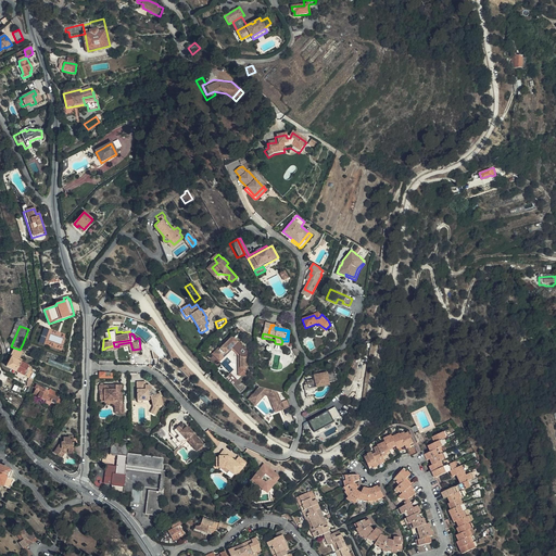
[(226,340),(218,348),(223,352),(229,346),(231,346),(239,353),(239,367),(243,367),(242,366),(245,366),(245,350),(232,337),(227,341),(226,340)]
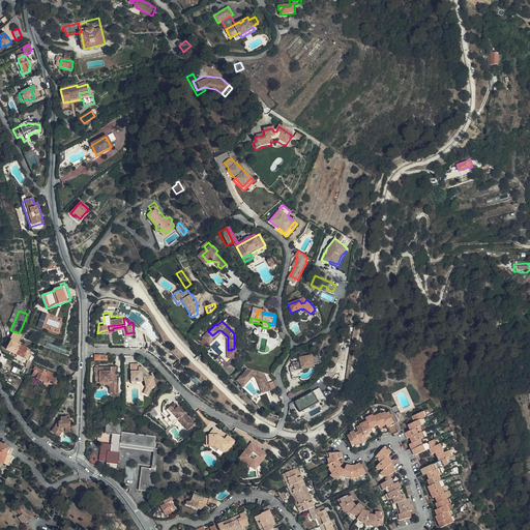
[(212,335),(208,331),(203,335),(207,341),(212,335)]
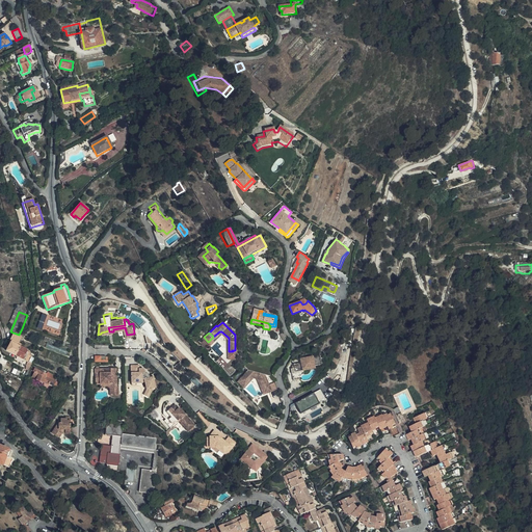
[(16,356),(20,348),(17,346),(21,339),(19,338),(12,335),(8,343),(9,343),(5,351),(16,356)]
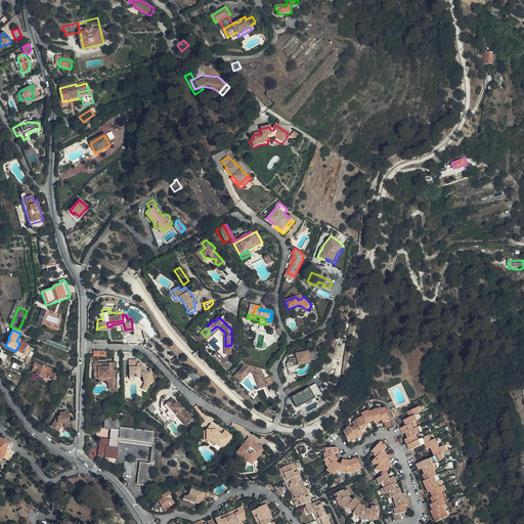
[(29,348),(19,343),(15,351),(28,357),(30,352),(28,350),(29,348)]
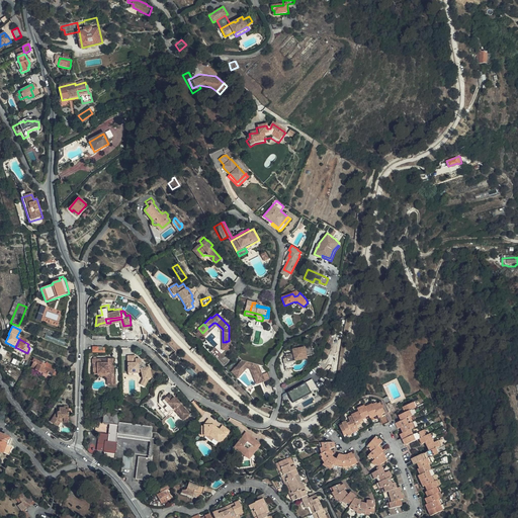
[(313,350),(312,346),(305,347),(295,349),(295,350),(292,351),(293,353),(291,354),(285,354),(285,356),(286,362),(290,361),(294,361),(294,359),(304,358),(304,356),(307,356),(311,355),(310,351),(313,350)]
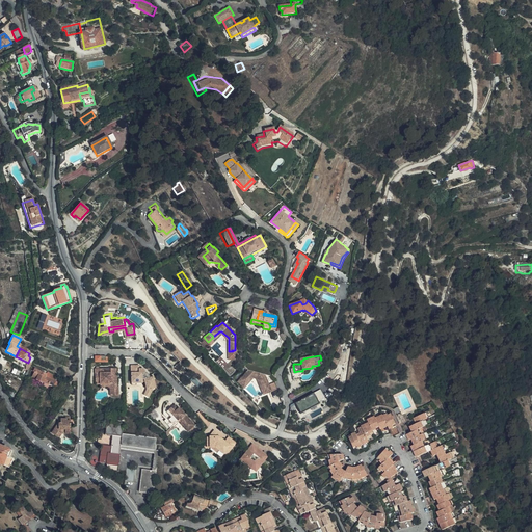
[(268,369),(268,367),(253,364),(245,363),(245,362),(242,365),(243,365),(243,366),(244,368),(245,368),(247,369),(246,370),(245,370),(244,371),(244,372),(241,375),(240,375),(239,376),(239,377),(238,378),(243,383),(251,373),(258,375),(262,387),(268,383),(262,368),(268,369)]
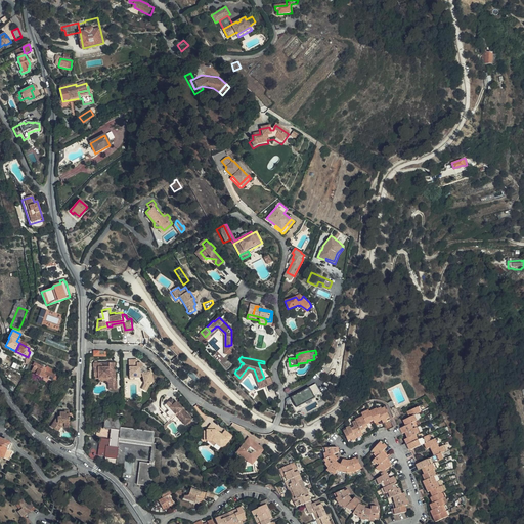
[(137,357),(129,357),(129,374),(134,374),(134,376),(140,376),(140,375),(142,375),(144,382),(141,387),(145,389),(149,383),(148,381),(153,380),(151,369),(148,369),(144,364),(142,364),(142,363),(142,362),(141,361),(140,361),(137,361),(137,357)]
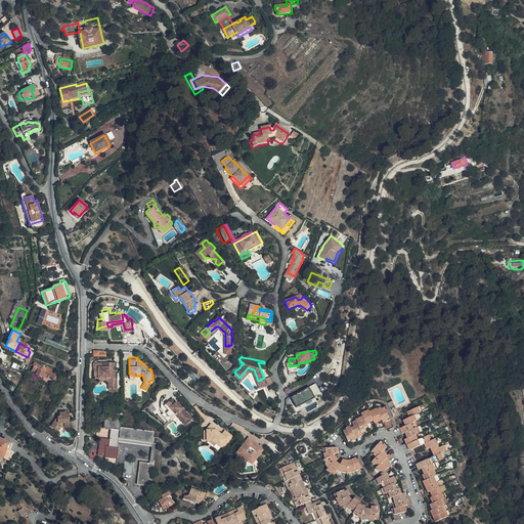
[(100,364),(100,360),(94,360),(94,375),(98,375),(102,375),(102,378),(107,378),(107,386),(116,386),(116,378),(114,378),(114,359),(108,360),(108,364),(100,364)]
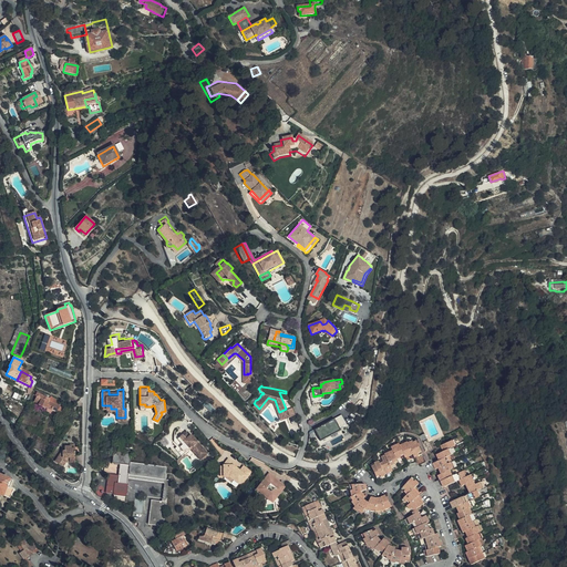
[(320,403),(318,395),(313,397),(312,390),(311,390),(311,391),(311,392),(309,393),(311,405),(320,403)]
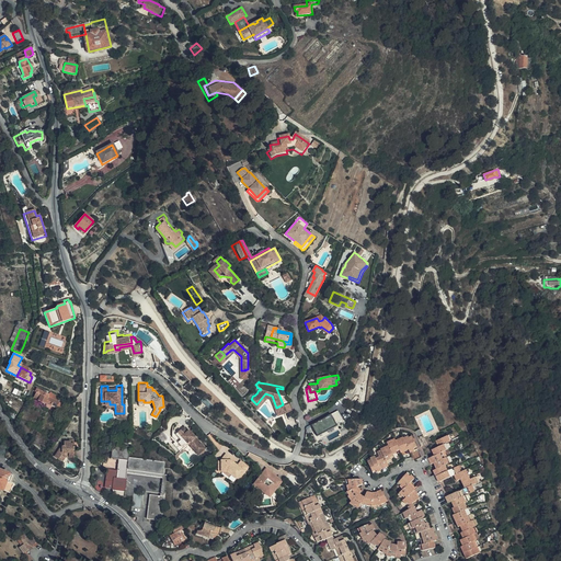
[(50,404),(57,408),(59,403),(58,402),(60,399),(50,395),(49,396),(35,390),(34,392),(35,393),(33,398),(38,401),(45,404),(45,403),(50,405),(50,404)]
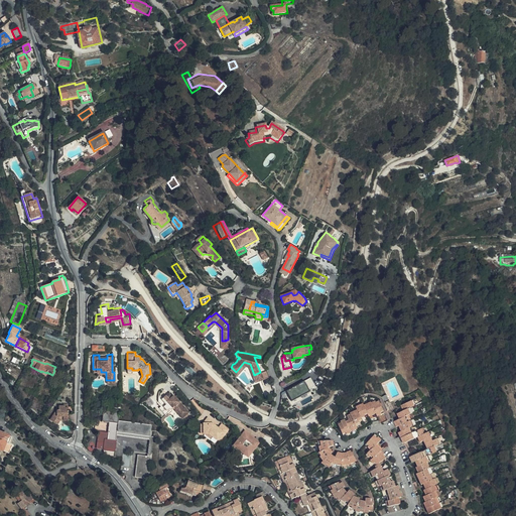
[(320,368),(332,372),(334,366),(330,364),(331,361),(325,359),(320,368)]
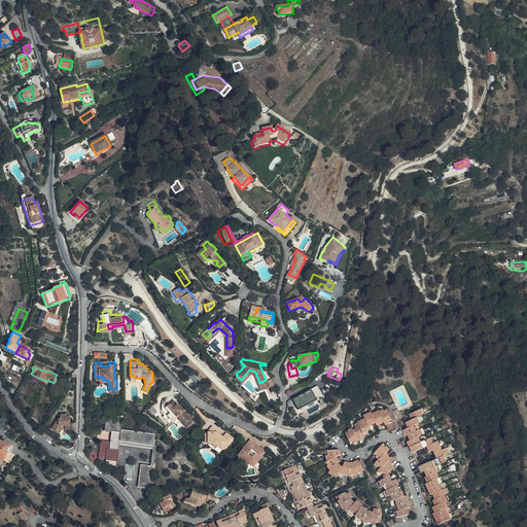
[(241,380),(236,375),(234,378),(241,383),(250,374),(253,374),(259,390),(268,386),(266,380),(259,383),(255,372),(249,370),(241,380)]
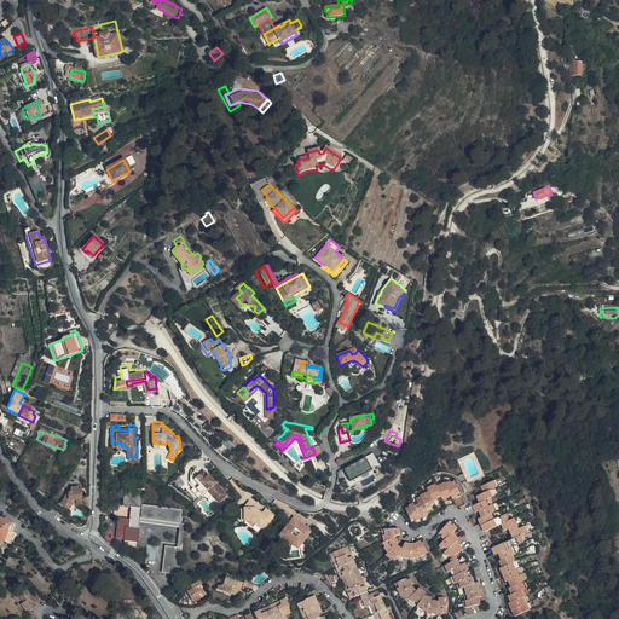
[(357,466),(356,462),(342,468),(347,476),(348,478),(360,472),(360,473),(362,473),(363,473),(364,473),(364,472),(364,470),(364,469),(377,462),(372,452),(358,460),(359,462),(358,462),(359,464),(357,466)]
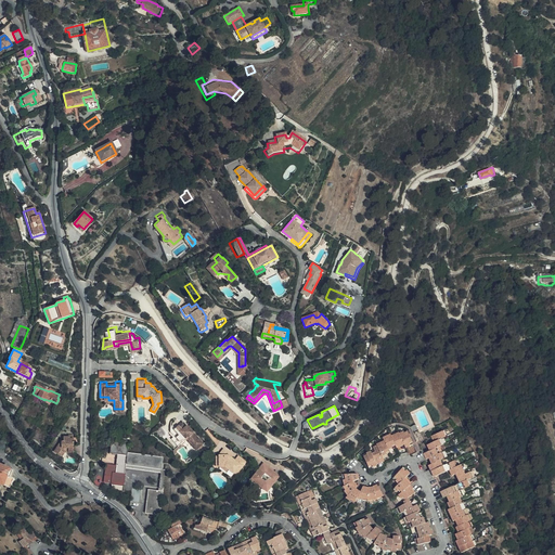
[(204,443),(183,422),(176,428),(196,451),(204,443)]
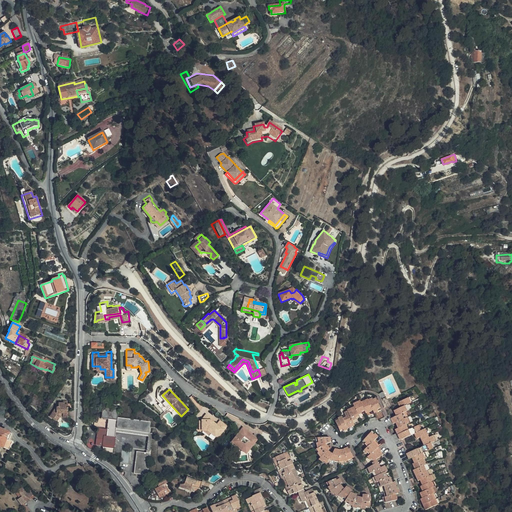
[(370,397),(364,400),(365,401),(366,402),(370,406),(373,410),(374,411),(376,414),(380,411),(380,409),(383,407),(378,397),(375,398),(375,397),(371,399),(370,397)]
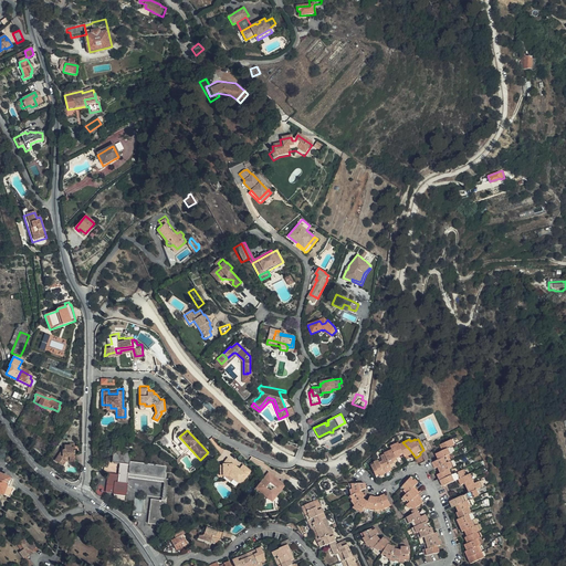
[(442,443),(444,450),(450,448),(452,447),(458,444),(454,439),(442,443)]
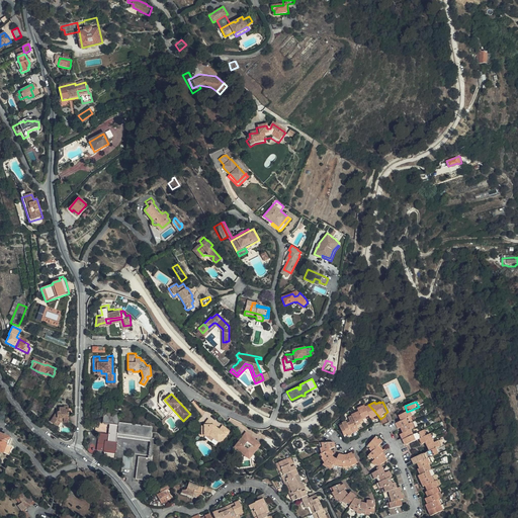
[(371,417),(367,408),(366,407),(359,411),(360,414),(363,420),(371,417)]
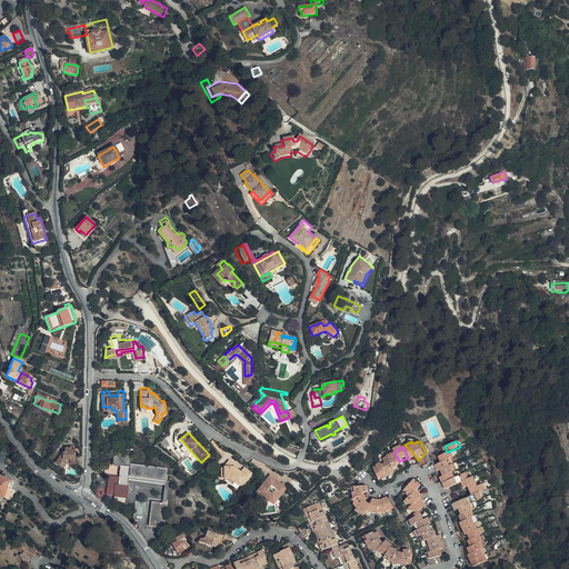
[(411,451),(407,447),(403,448),(408,458),(409,460),(416,457),(415,456),(411,451)]
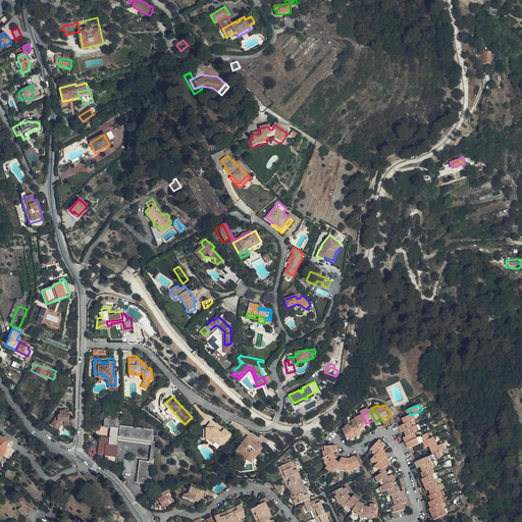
[(102,423),(109,424),(117,425),(116,433),(151,438),(151,437),(152,427),(118,422),(119,414),(113,413),(113,412),(108,411),(108,413),(103,412),(102,423)]
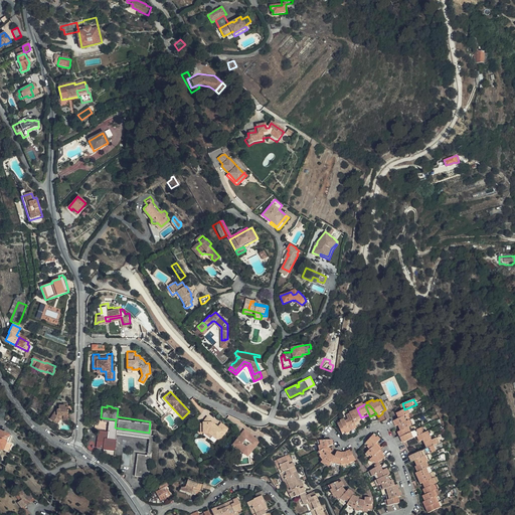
[(406,415),(407,415),(412,413),(409,407),(404,409),(398,412),(400,418),(406,415)]
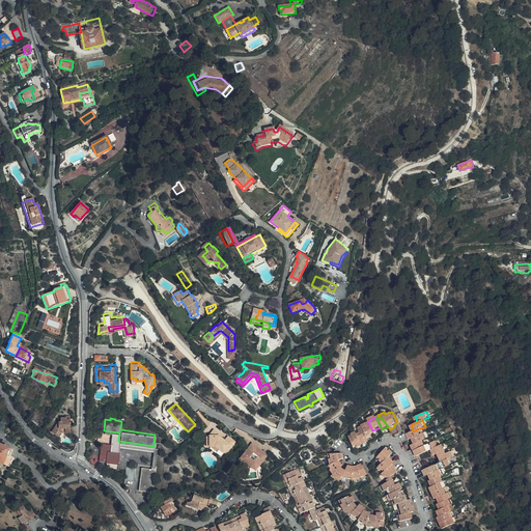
[(71,424),(70,424),(64,424),(65,421),(58,421),(58,425),(54,425),(51,430),(55,434),(58,427),(62,427),(64,428),(64,430),(70,431),(71,424)]
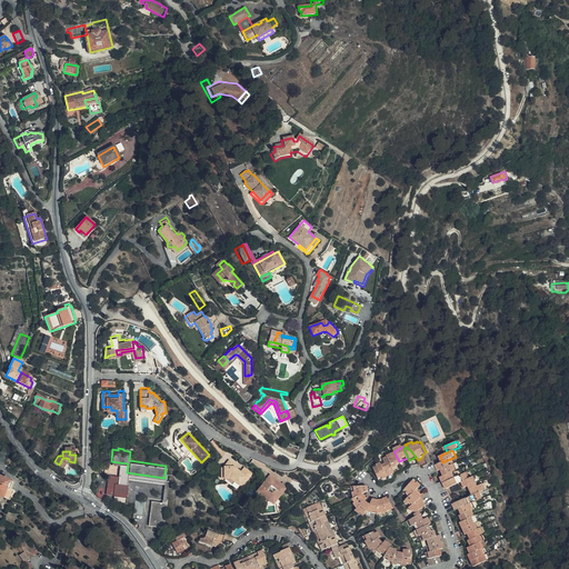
[(388,457),(388,458),(392,469),(400,466),(399,461),(396,455),(388,457)]
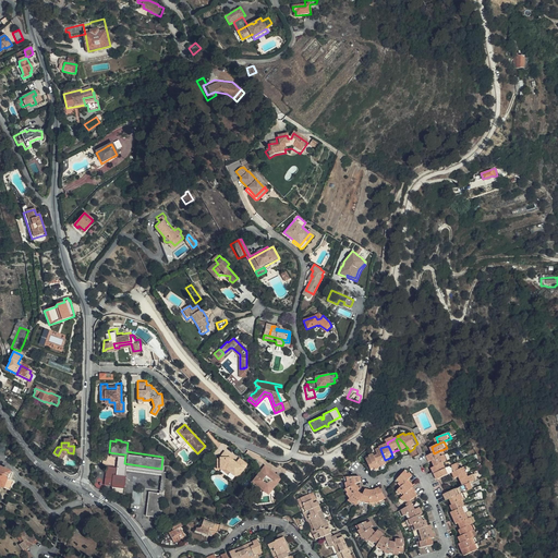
[(378,456),(375,457),(379,469),(387,465),(385,460),(380,449),(377,450),(378,456)]
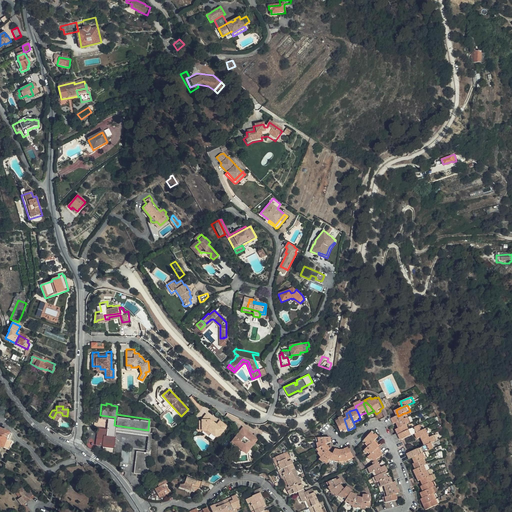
[(394,423),(397,422),(406,418),(404,413),(398,416),(392,418),(394,423)]
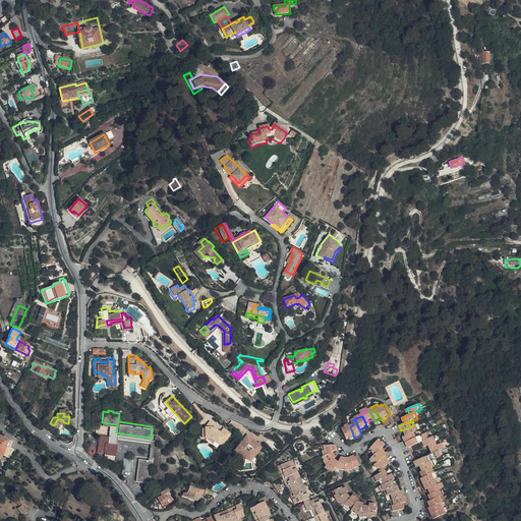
[(108,441),(115,442),(116,436),(150,441),(148,458),(152,458),(152,456),(151,455),(153,439),(151,438),(116,432),(117,424),(109,423),(108,433),(109,433),(108,441)]
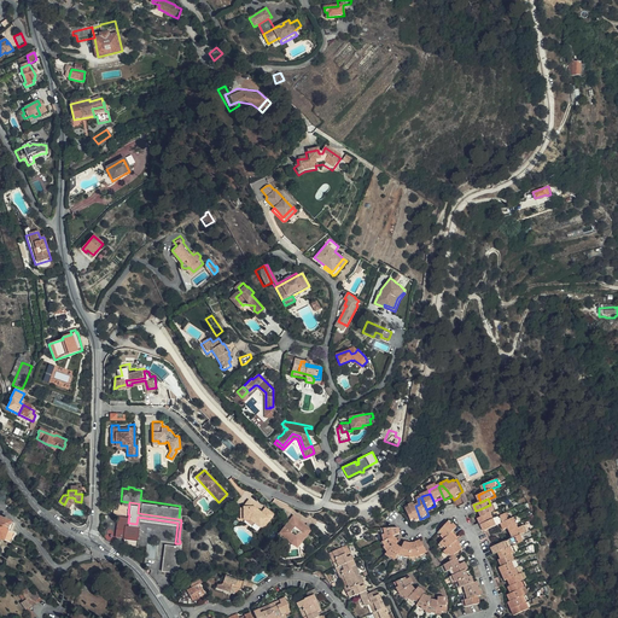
[(257,509),(252,506),(250,509),(245,505),(242,507),(242,511),(239,511),(239,520),(245,520),(254,526),(258,530),(261,529),(262,530),(273,517),(264,509),(260,514),(256,511),(257,509)]
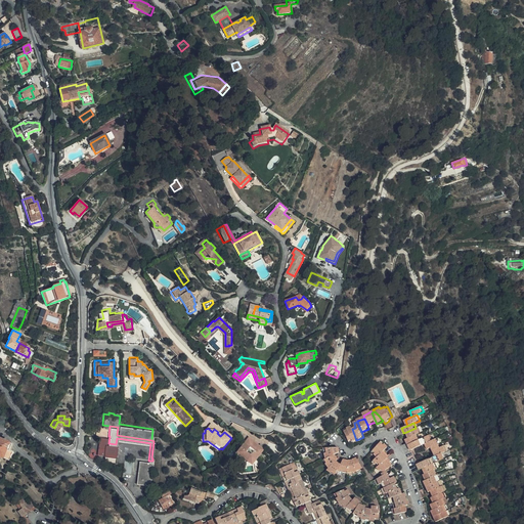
[(356,440),(352,429),(352,428),(345,430),(350,443),(352,442),(353,443),(357,441),(356,440)]
